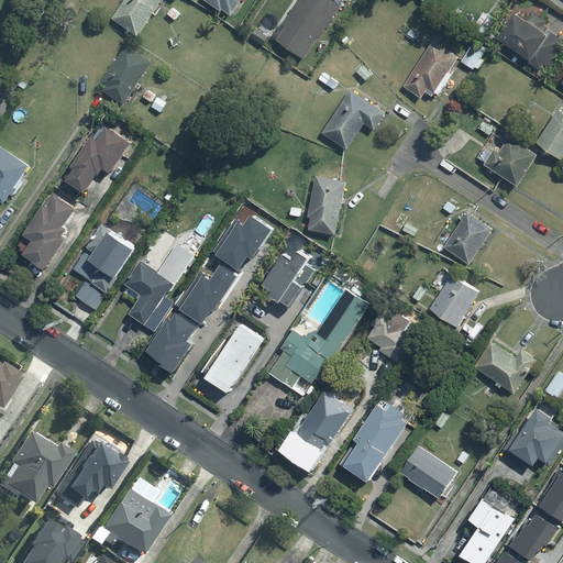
[(125,0),(114,17),(139,33),(162,0),(125,0)]
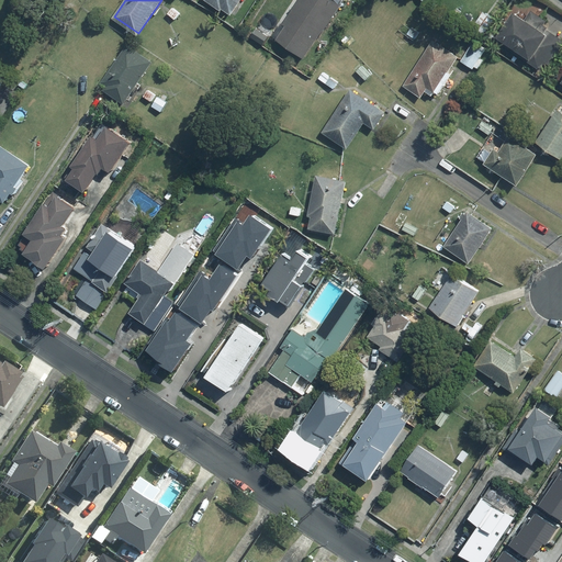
[(224,7),(233,13),(242,0),(209,0),(223,9),(224,7)]
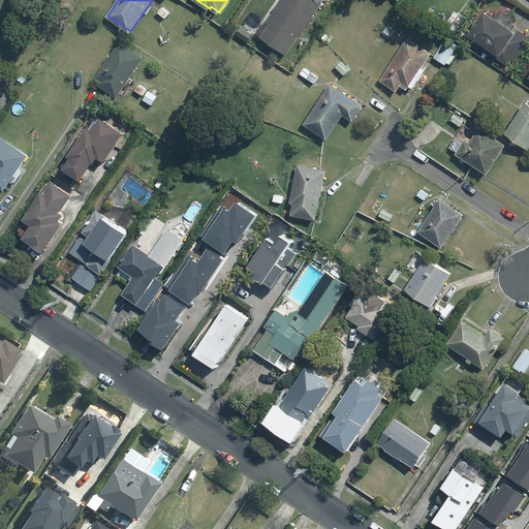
[(258,34),(287,54),(320,4),(314,0),(282,0),(267,24),(266,23),(258,34)]
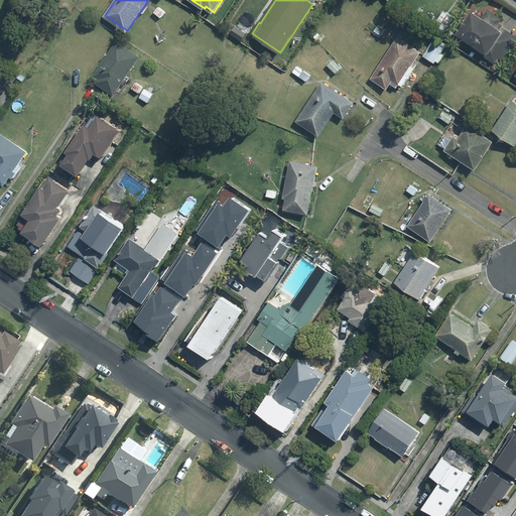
[(165,12),(159,7),(155,12),(161,17),(165,12)]
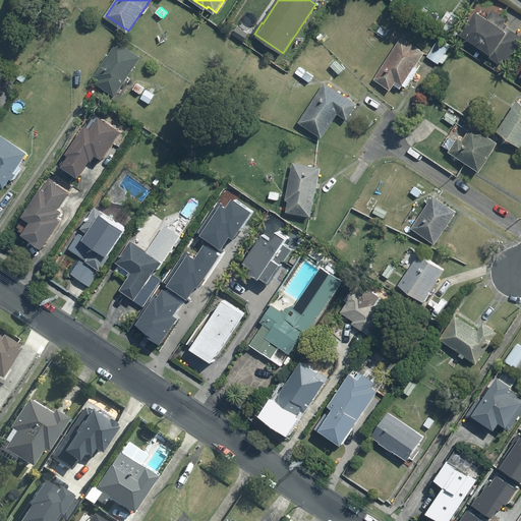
[(520,44),(520,36),(511,29),(508,27),(510,25),(505,22),(508,19),(494,10),(488,17),(478,11),(462,37),(503,64),(507,58),(511,60),(520,44)]
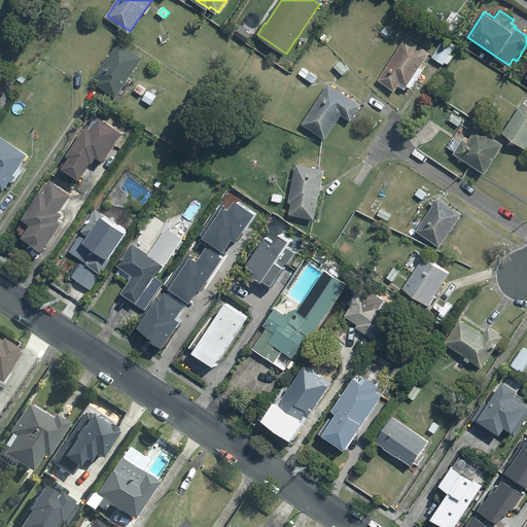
[(452,35),(464,19),(454,11),(443,28),(452,35)]
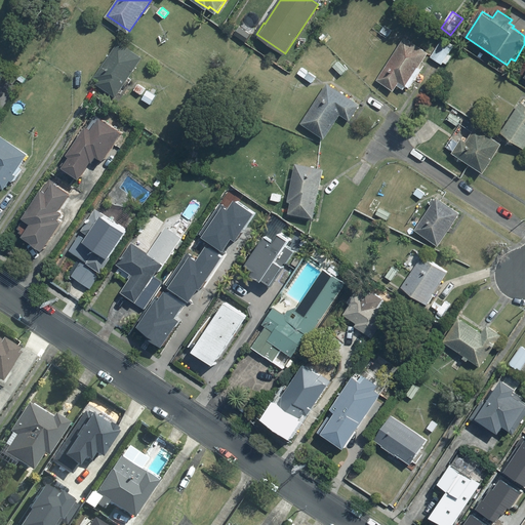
[(392,30),(386,26),(382,32),(389,35),(392,30)]
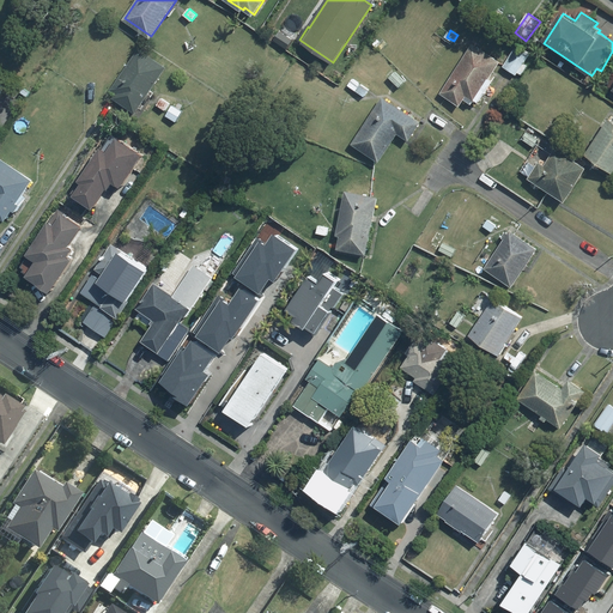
[(474,44),(443,92),(461,104),(466,98),(472,103),(474,98),(479,102),(492,82),(490,79),(502,62),(474,44)]
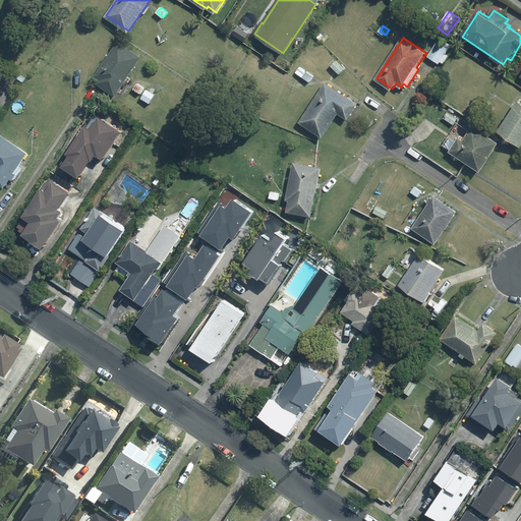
[(446,54),(450,46),(440,39),(428,56),(440,63),(441,61),(444,63),(448,56),(446,54)]
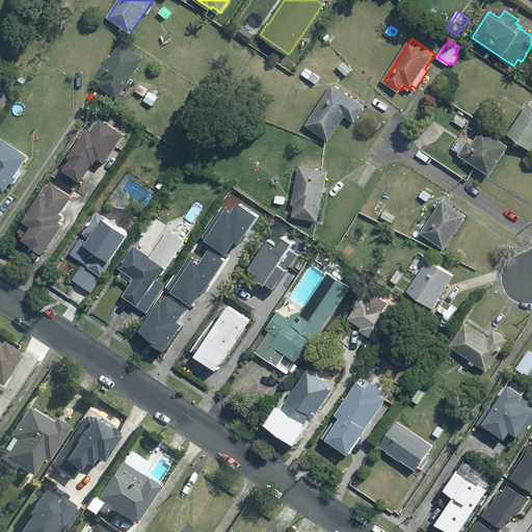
[(101,84),(118,97),(144,58),(122,43),(98,78),(103,81),(101,84)]
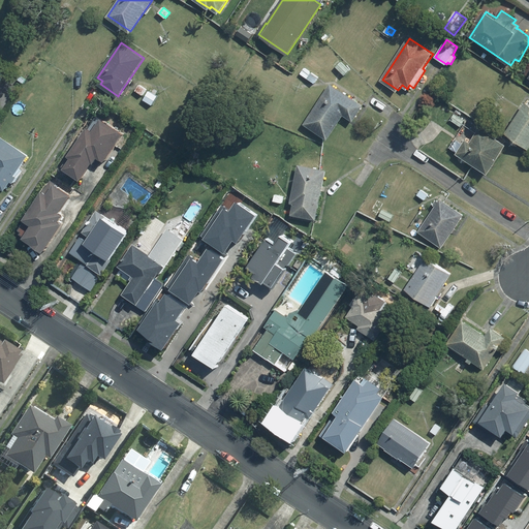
[(349,70),(341,62),(337,67),(345,74),(349,70)]
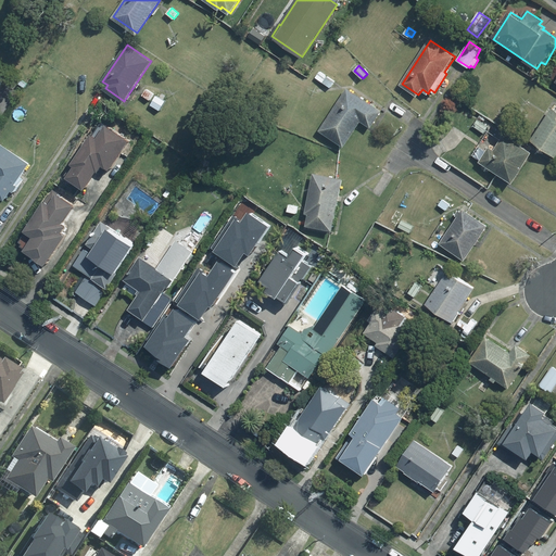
[(335,81),(320,72),(316,77),(331,87),(335,81)]
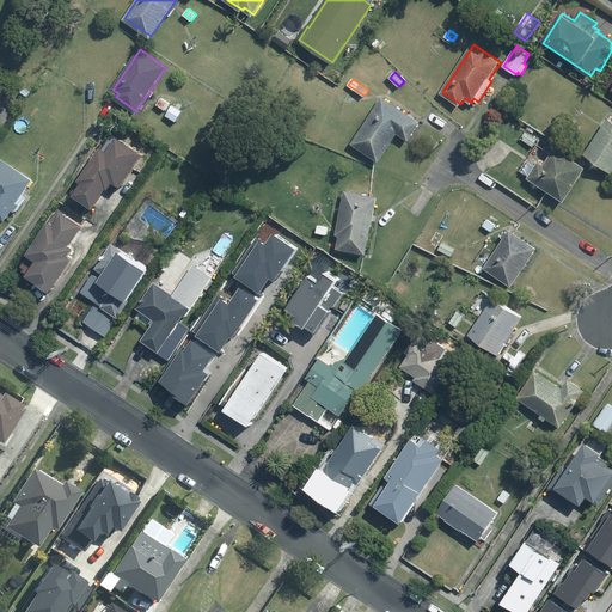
[(383,97),(353,144),(380,161),(398,133),(409,140),(421,122),(383,97)]
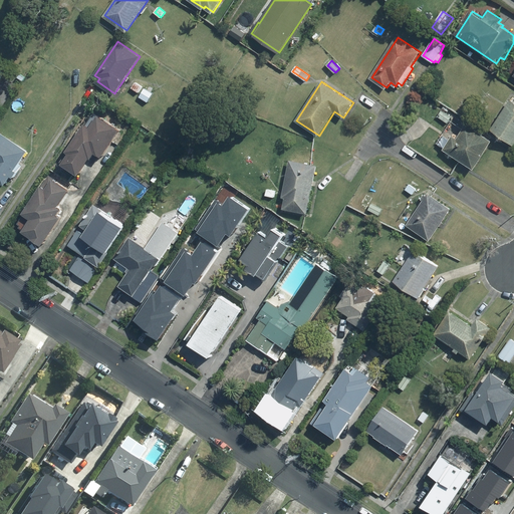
[(136,82),(132,87),(139,92),(143,86),(136,82)]
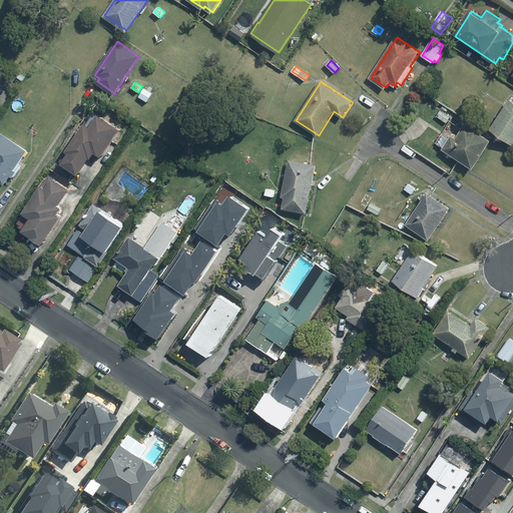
[(512,100),(511,100),(492,129),(512,143),(512,100)]
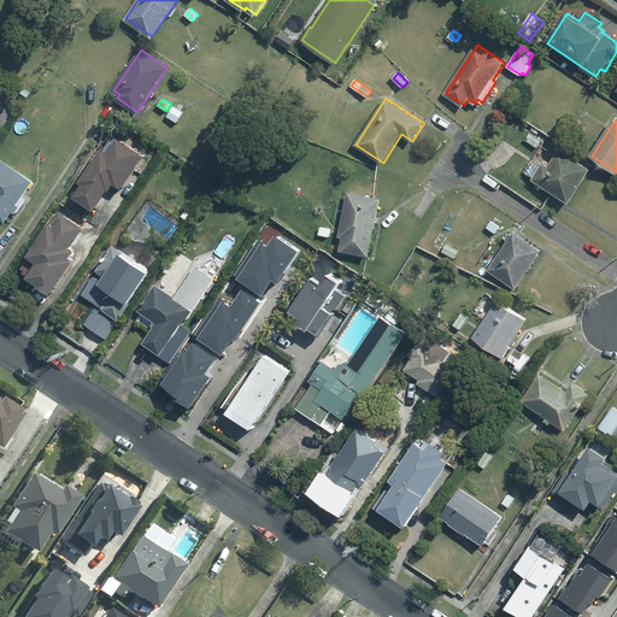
[(488,175),(518,150),(504,133),(474,158),(488,175)]
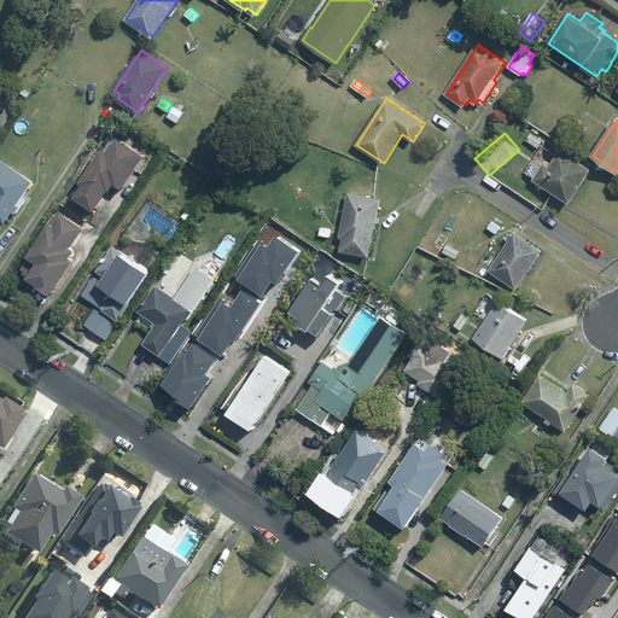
[(542,140),(531,134),(528,140),(538,147),(542,140)]
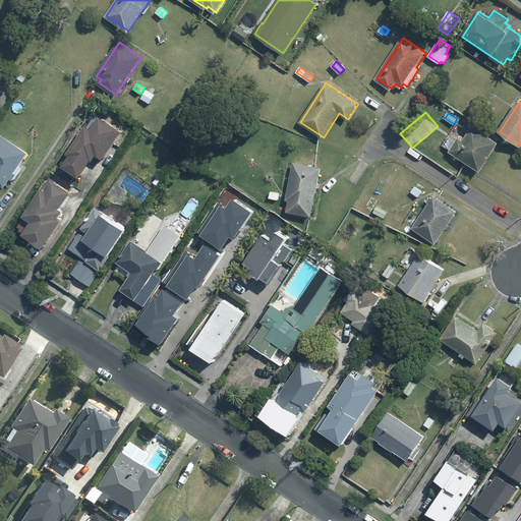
[(88,126),(69,154),(71,156),(65,166),(81,177),(93,160),(98,163),(102,157),(104,159),(122,131),(101,117),(93,129),(88,126)]
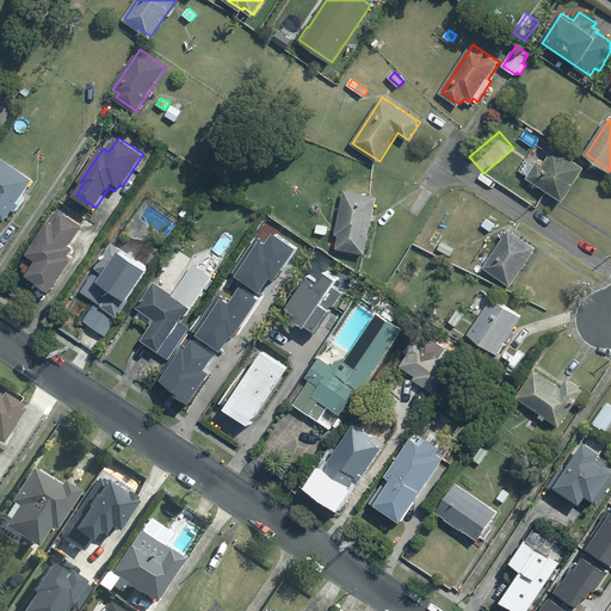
[(563,154),(555,149),(544,166),(538,162),(528,179),(565,202),(585,167),(563,154)]
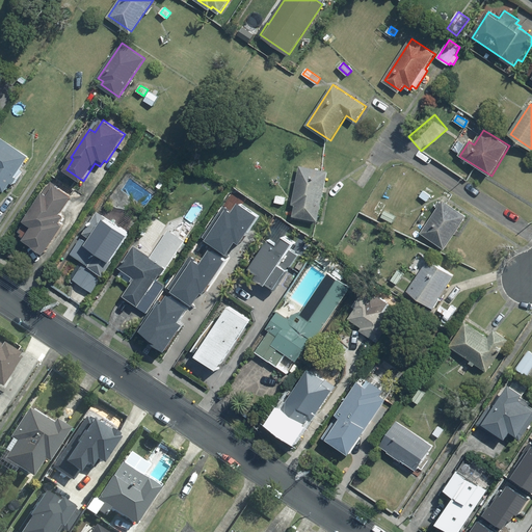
[(29,156),(0,136),(0,187),(5,191),(10,183),(14,185),(18,178),(16,177),(29,156)]
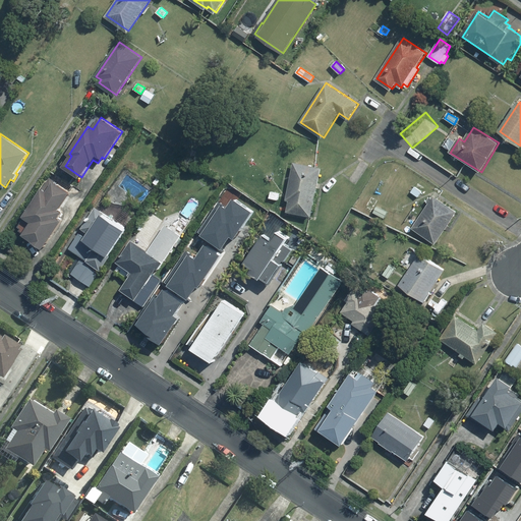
[(312,216),(322,168),(294,163),(288,199),(291,200),(289,212),(312,216)]
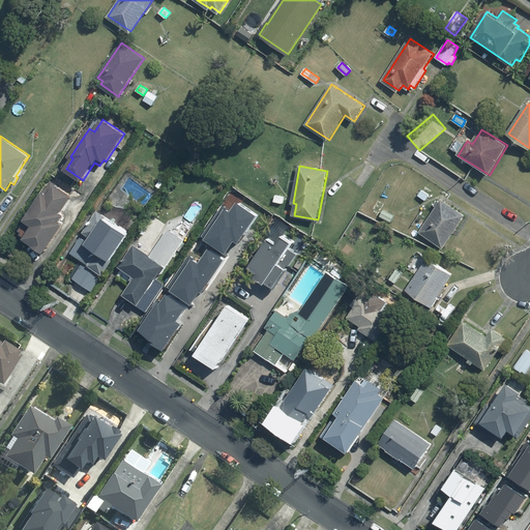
[(51,181),(25,221),(33,226),(24,239),(45,253),(63,225),(60,222),(64,215),(61,213),(72,196),(51,181)]
